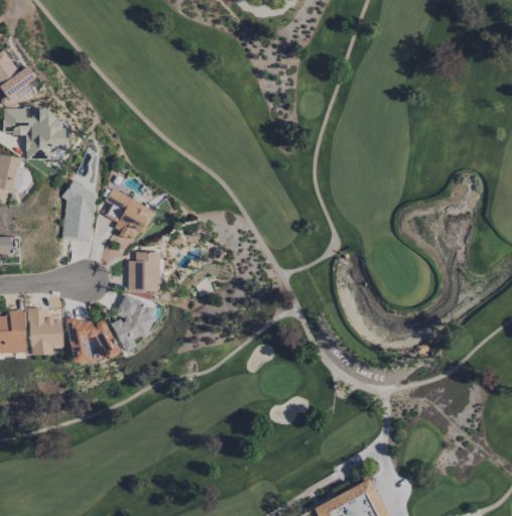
[(0,56),(0,90),(10,94),(8,102),(17,105),(21,94),(31,98),(40,71),(0,56)]
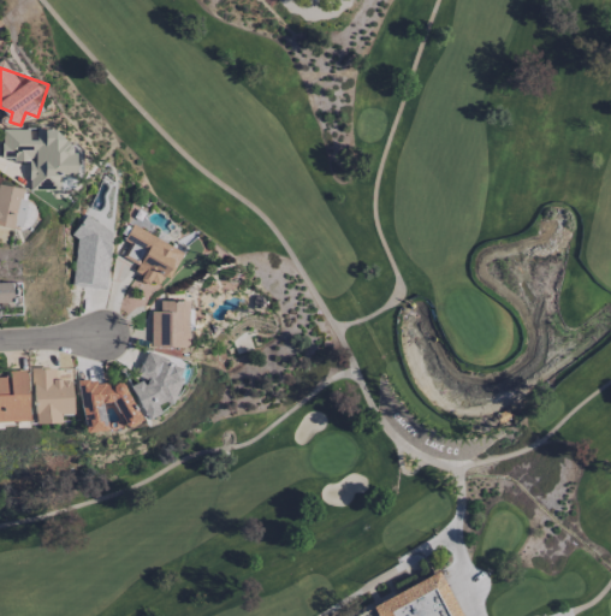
[(33,160),(33,190),(77,190),(76,141),(61,141),(60,130),(5,130),(6,160),(33,160)]
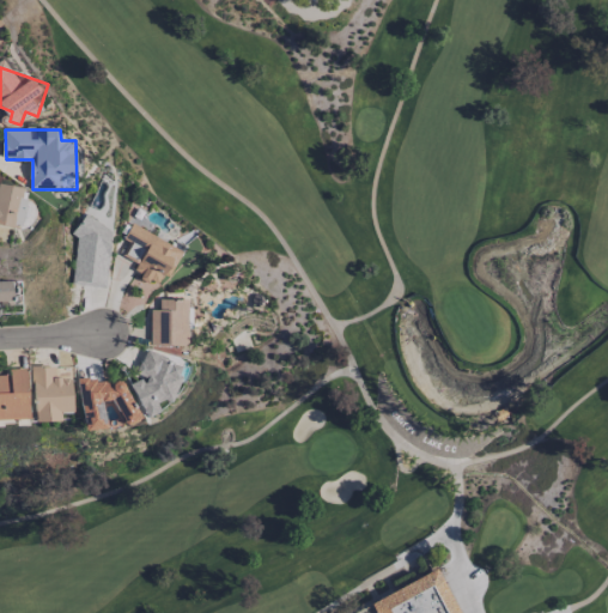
[(23,187),(0,183),(0,224),(17,226),(23,187)]
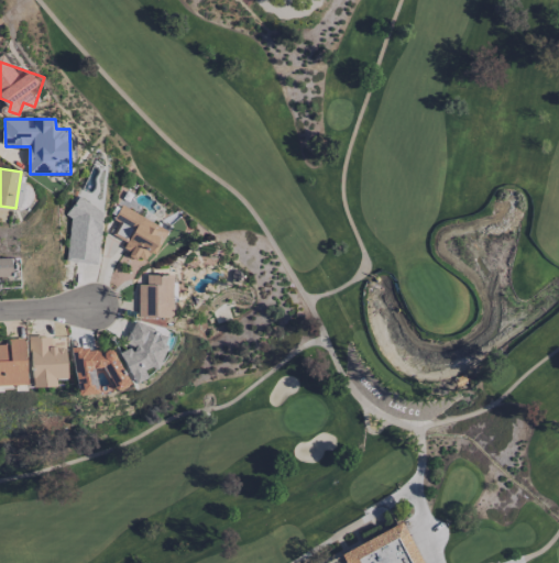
[(68,261),(99,264),(106,207),(75,202),(68,261)]
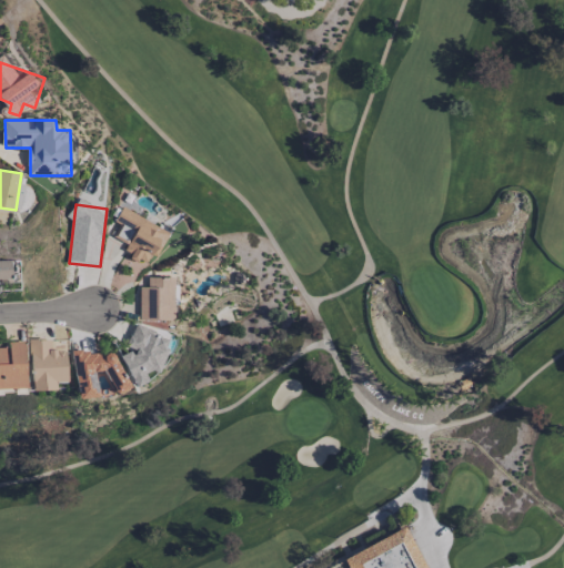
[(170,232),(126,208),(118,223),(122,225),(116,237),(130,245),(127,253),(151,266),(170,232)]
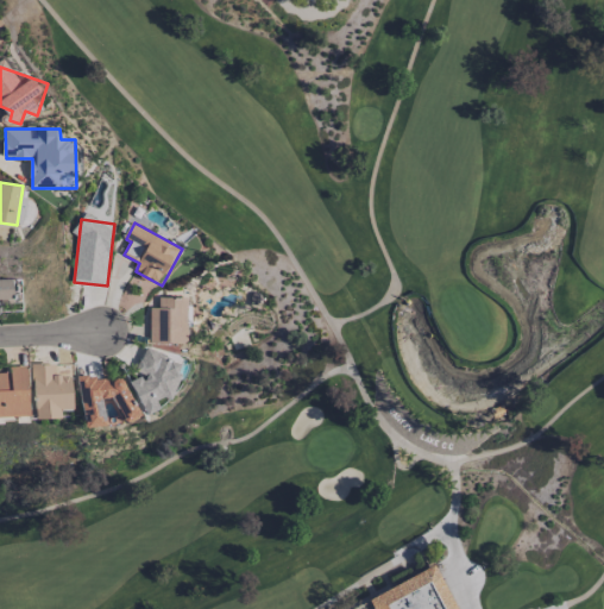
[(0,302),(16,302),(14,281),(0,281),(0,302)]
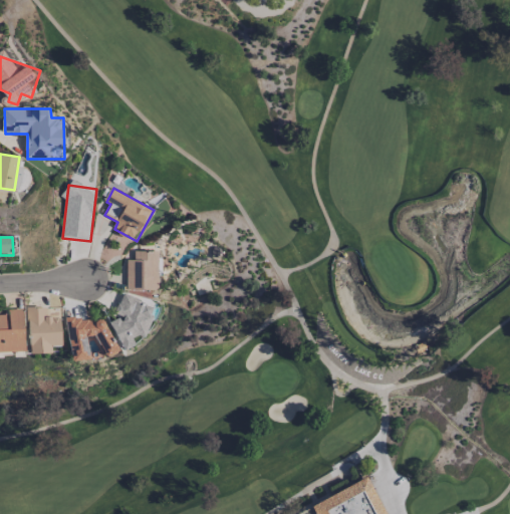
[(129,260),(129,290),(161,290),(162,251),(137,251),(137,260),(129,260)]
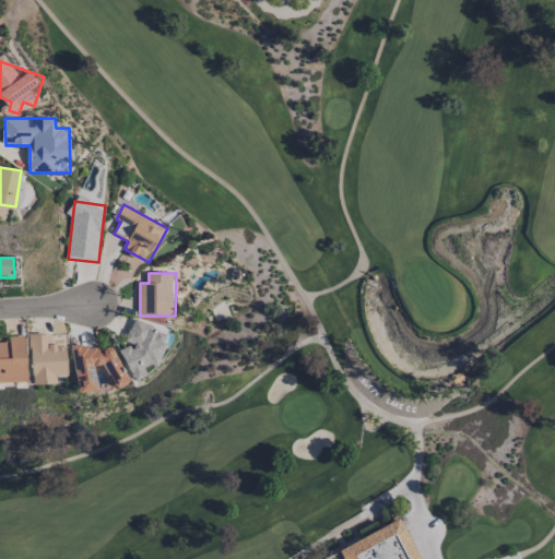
[(157,368),(167,343),(163,333),(155,330),(153,325),(136,318),(128,336),(132,348),(130,346),(121,351),(134,381),(143,378),(149,364),(157,368)]
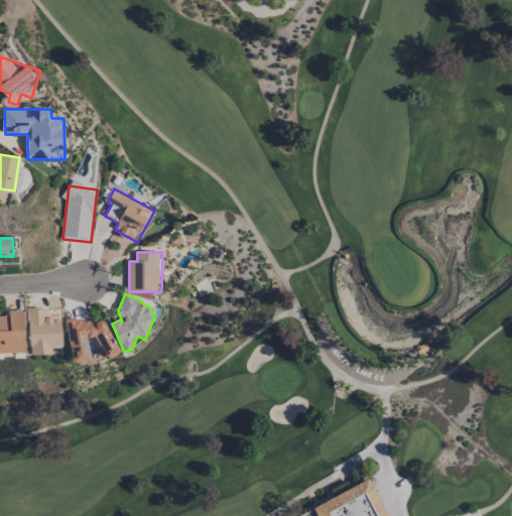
[(62,318),(49,318),(48,308),(30,308),(31,356),(53,355),(53,348),(64,348),(62,318)]
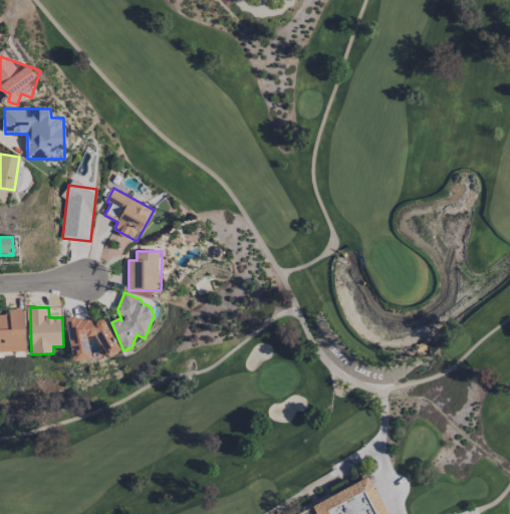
[(0,352),(27,351),(25,309),(10,309),(11,314),(0,314),(0,352)]
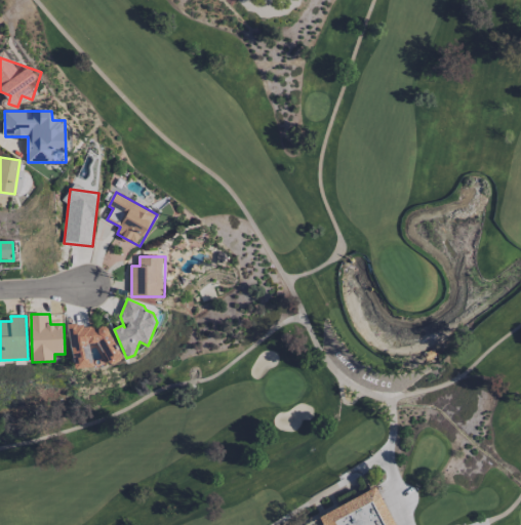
[(107,324),(70,327),(74,369),(92,367),(90,345),(99,344),(108,365),(121,360),(107,324)]
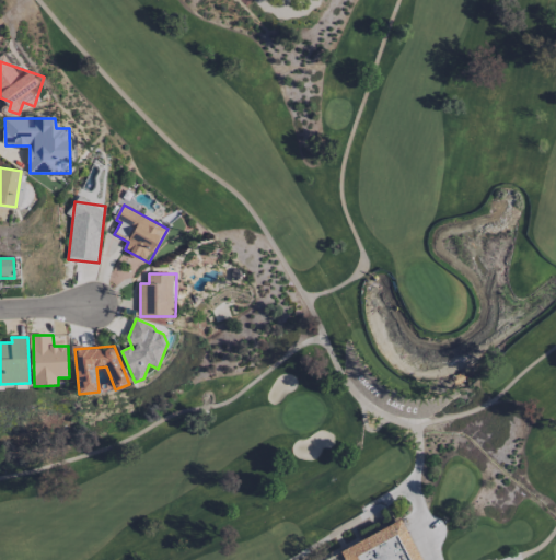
[(345,559),(340,551),(347,548),(363,539),(403,518),(424,559),(345,559)]
